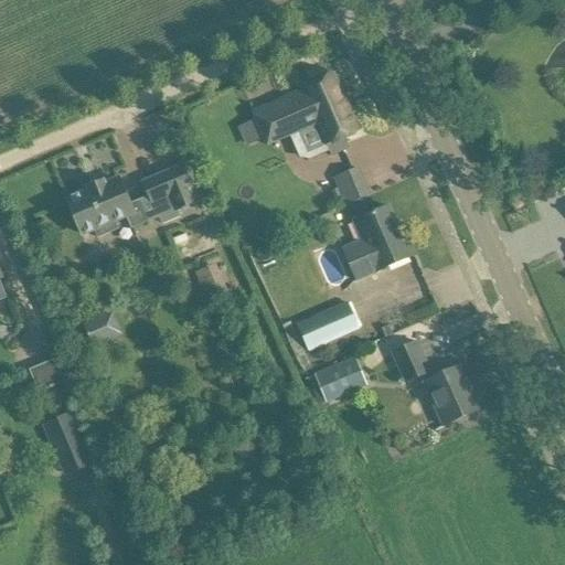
[(327,146),(361,131),(334,73),(301,87),(302,91),(280,100),(280,103),(268,107),(267,106),(253,113),(268,146),(318,124),(327,146)]
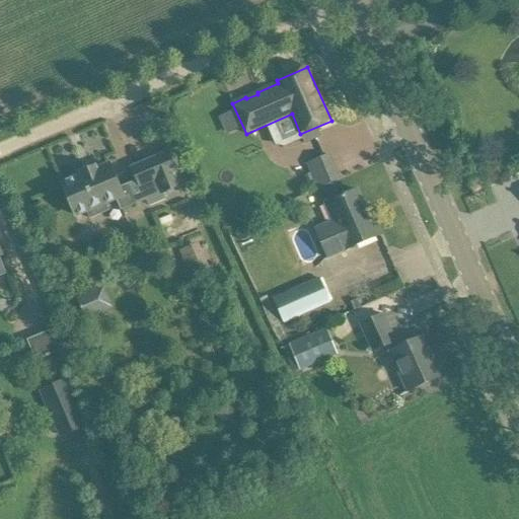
[(168,152),(133,167),(141,187),(142,187),(146,196),(150,206),(165,199),(163,194),(180,187),(175,174),(176,174),(168,152)]
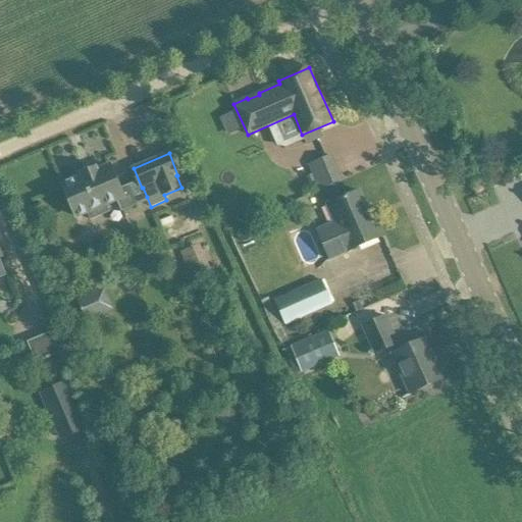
[(121,211),(138,204),(129,186),(120,190),(110,165),(97,170),(96,168),(83,173),(84,176),(80,178),(77,175),(64,180),(65,185),(63,185),(76,219),(89,214),(90,219),(109,212),(108,206),(117,202),(121,211)]
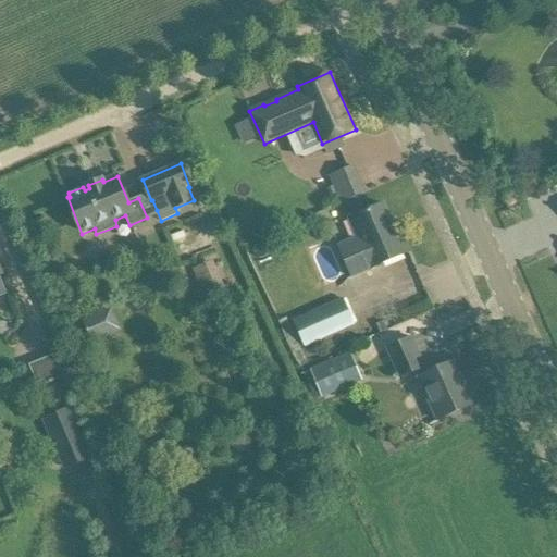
[(358,237),(338,246),(353,276),(371,268),(390,260),(409,251),(396,221),(392,223),(383,203),(364,212),(357,197),(347,201),(354,217),(349,219),(358,237)]
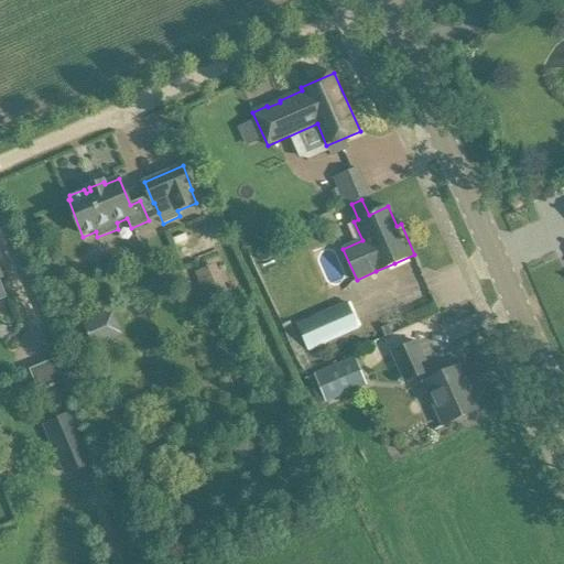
[(230,297),(216,262),(195,271),(204,293),(202,294),(207,306),(230,297)]
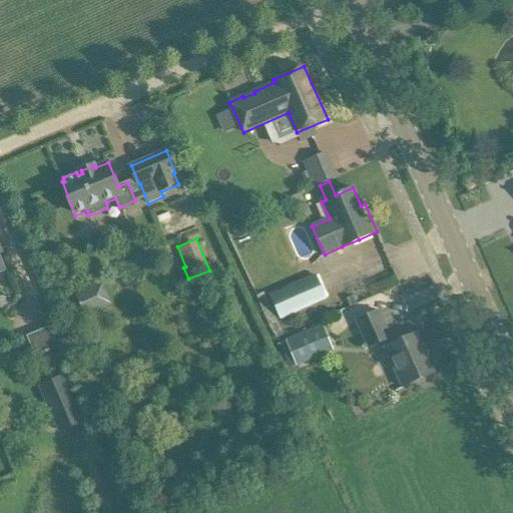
[(281,321),(327,300),(315,275),(270,295),(281,321)]
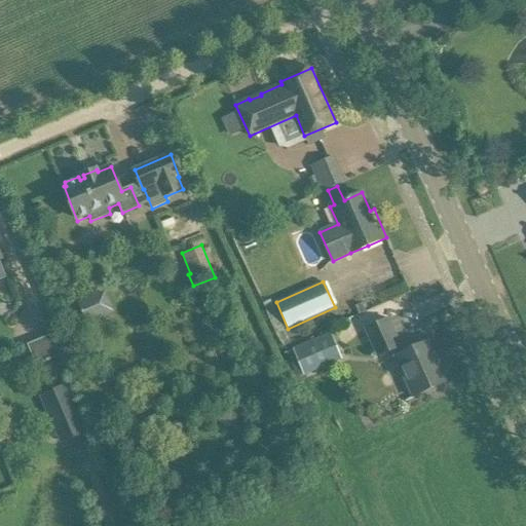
[(107,289),(78,300),(86,323),(115,311),(107,289)]
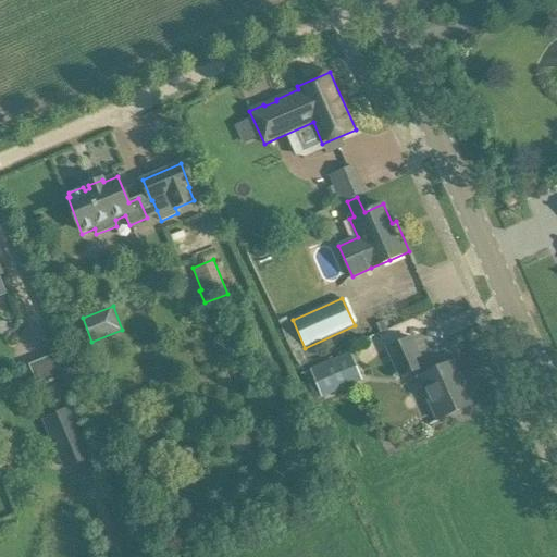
[(384,320),(376,323),(376,324),(380,333),(387,329),(384,321),(384,320)]
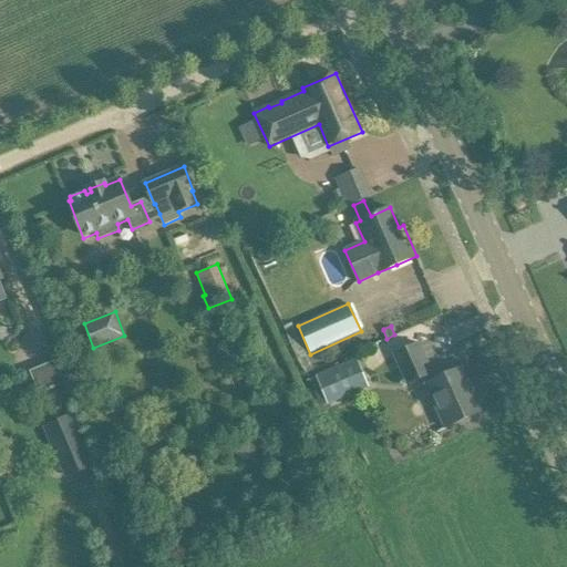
[(394,354),(409,384),(432,373),(419,343),(394,354)]
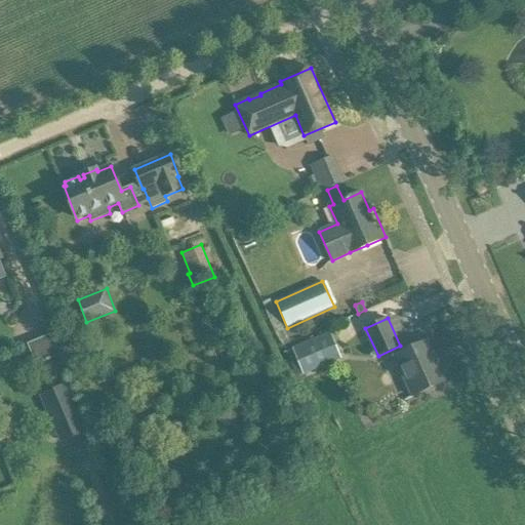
[(304,374),(341,358),(330,331),(292,348),(304,374)]
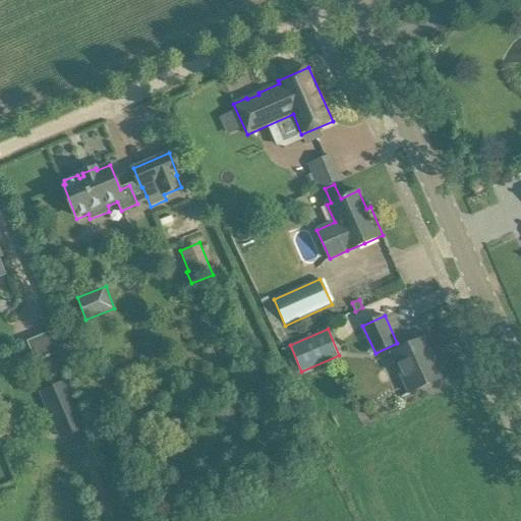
[(51,330),(30,340),(39,361),(61,351),(51,330)]
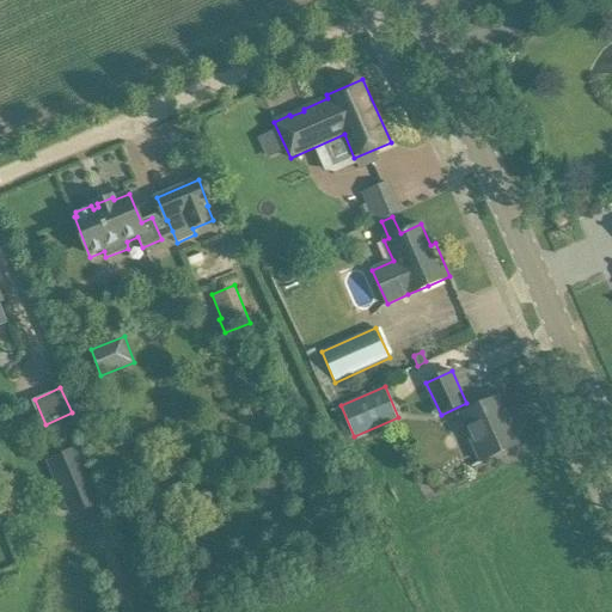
[(481,461),(496,454),(518,445),(505,414),(509,411),(501,395),(479,404),(459,414),(481,461)]
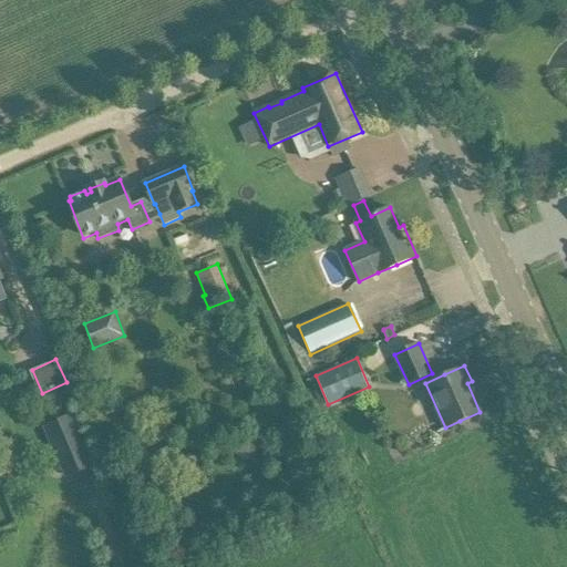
[(65,477),(94,466),(73,413),(42,424),(65,477)]
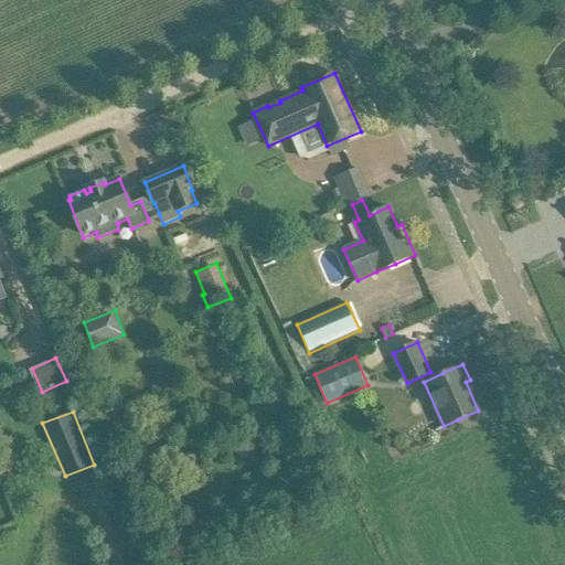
[(142,443),(131,448),(138,461),(149,456),(142,443)]
